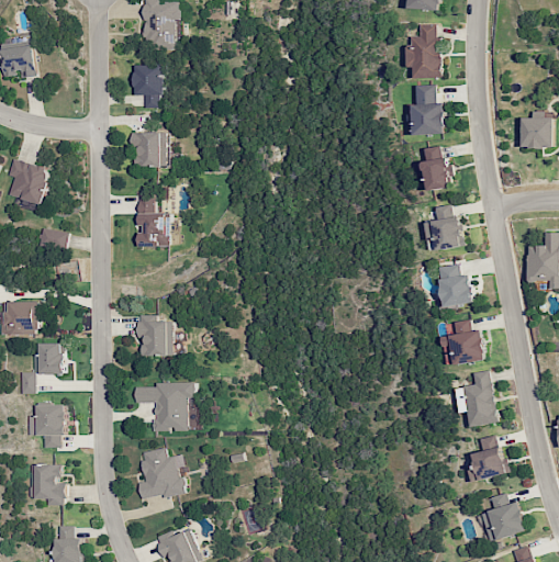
[(174,47),(172,19),(179,19),(178,1),(160,2),(160,0),(141,0),(143,48),(174,47)]
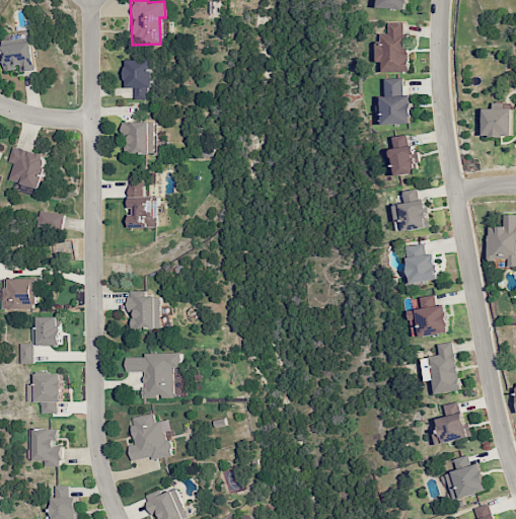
[(404,10),(406,0),(375,0),(375,7),(404,10)]
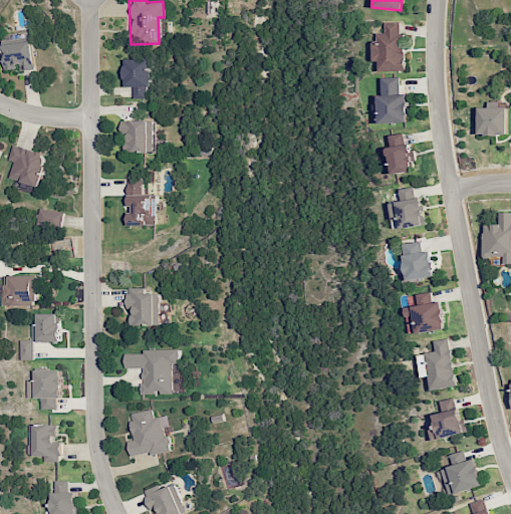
[(377,71),(403,70),(402,34),(398,34),(398,21),(384,22),(384,33),(376,33),(377,41),(370,41),(371,61),(376,61),(377,71)]
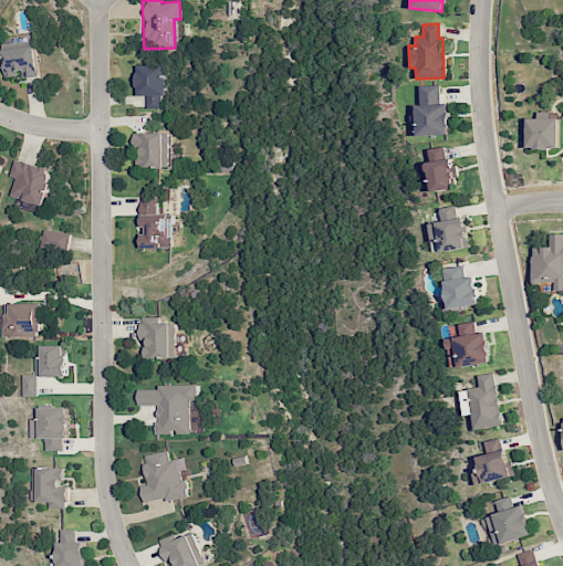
[(19,73),(20,79),(35,76),(30,40),(0,44),(0,67),(1,75),(19,73)]
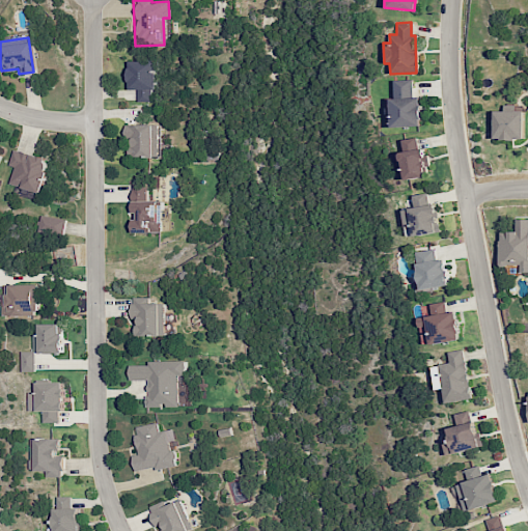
[(155,61),(126,60),(124,90),(135,90),(134,102),(148,102),(149,90),(154,90),(155,61)]
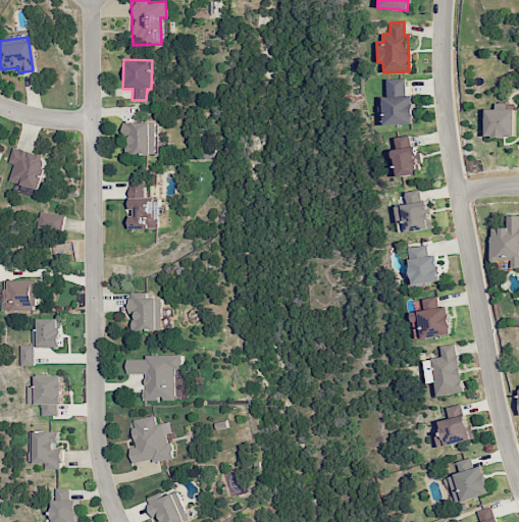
[(412,123),(411,95),(404,96),(403,77),(382,79),(384,125),(412,123)]
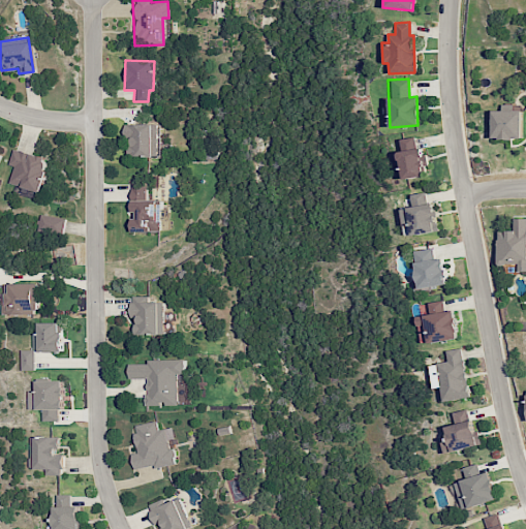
[(491,111),(491,138),(519,138),(519,110),(491,111)]
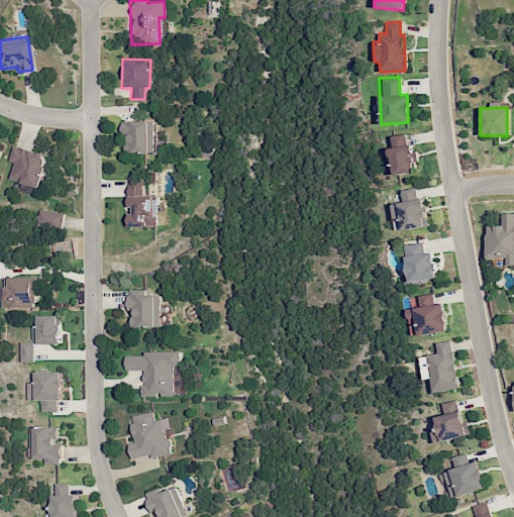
[(124,152),(152,152),(152,121),(119,121),(119,136),(124,136),(124,152)]
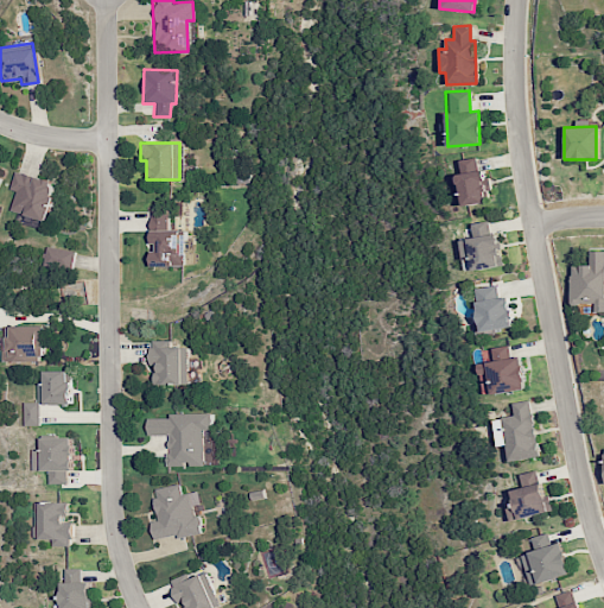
[(457,160),(459,172),(452,173),(453,184),(459,184),(463,206),(487,202),(482,170),(477,170),(475,157),(457,160)]
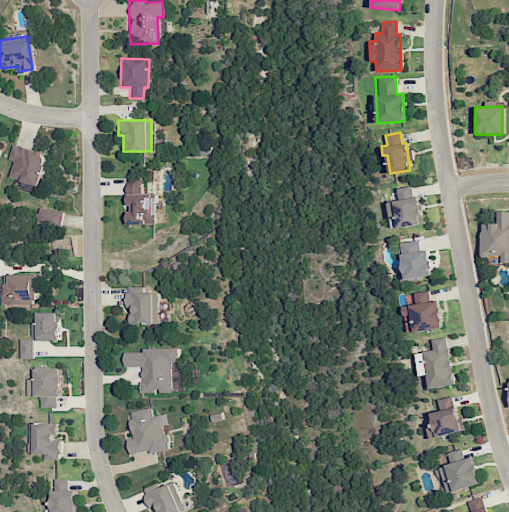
[(7,177),(37,186),(46,154),(10,144),(6,159),(11,161),(7,177)]
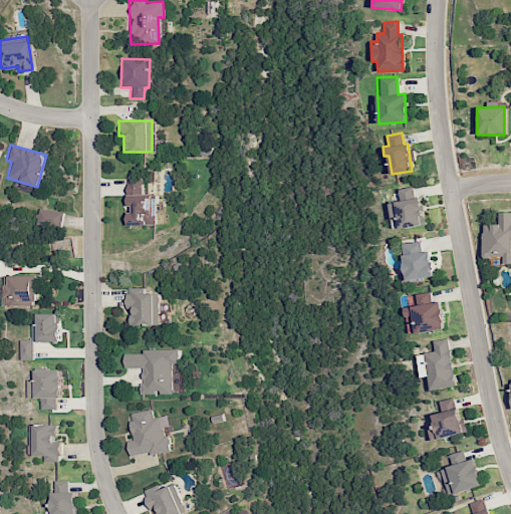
[(156,225),(156,194),(141,194),(140,177),(125,178),(126,213),(126,226),(156,225)]
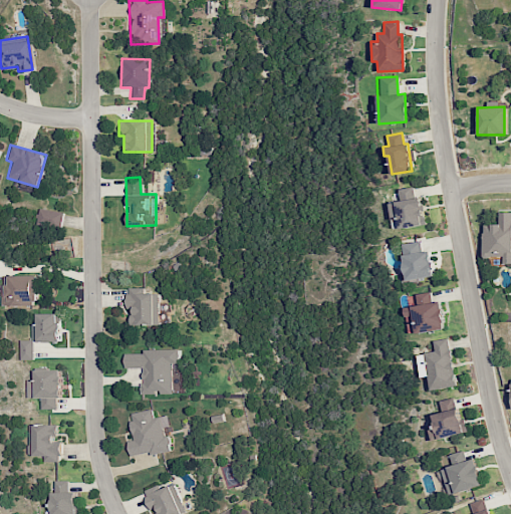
[(423,225),(415,186),(393,190),(395,202),(388,203),(391,220),(398,219),(400,229),(423,225)]
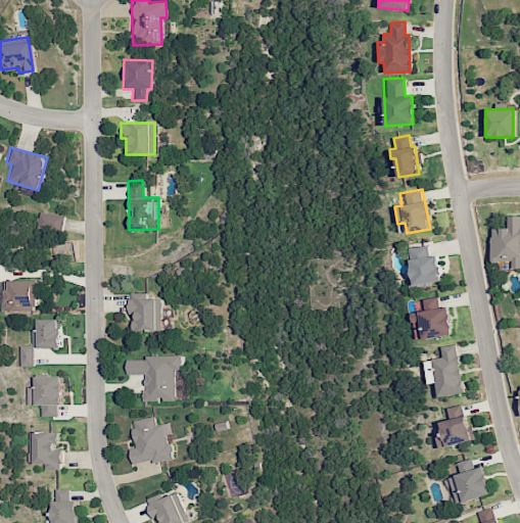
[(35,227),(59,232),(62,217),(38,211),(35,227)]
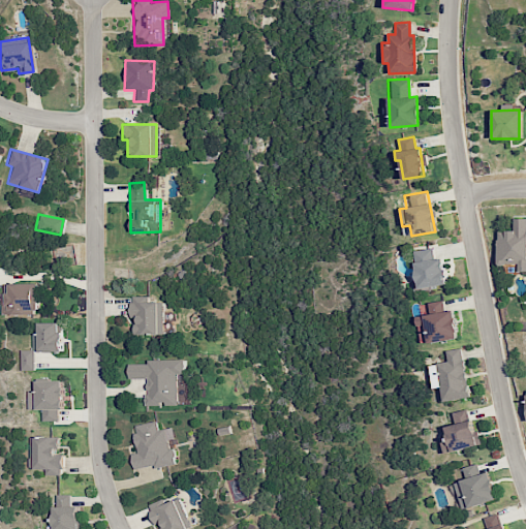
[(525,230),(525,218),(512,219),(512,231),(495,231),(496,265),(516,263),(516,272),(525,271),(525,230)]
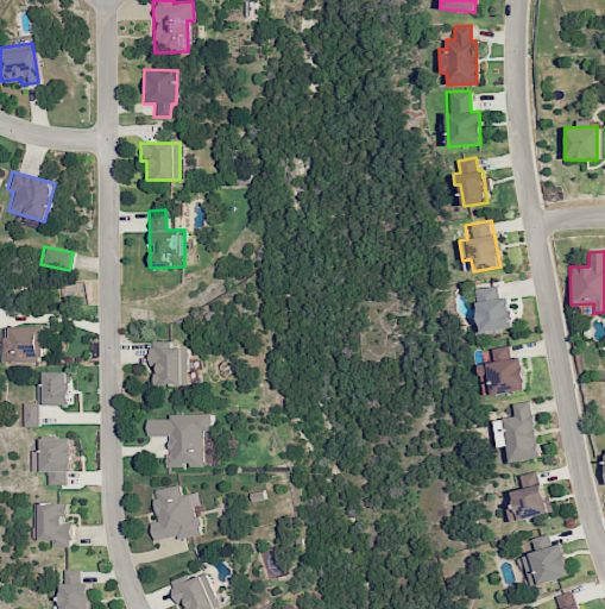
[(480,332),(511,328),(509,297),(497,299),(496,286),(476,288),(480,332)]
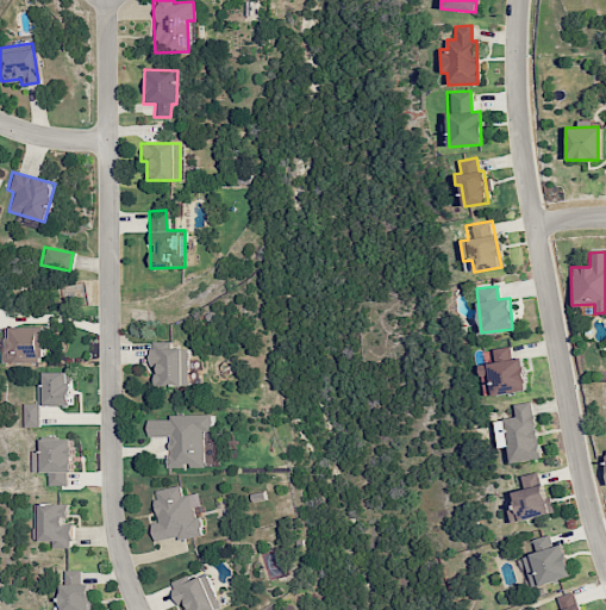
[(8,328),(8,338),(0,338),(0,362),(42,361),(42,327),(8,328)]
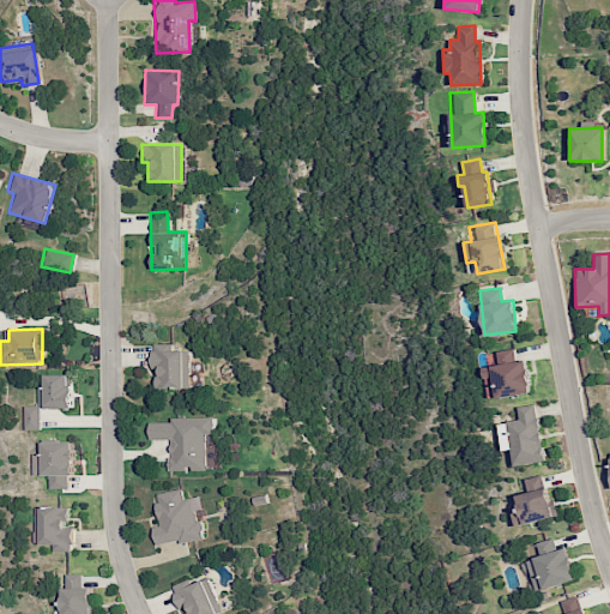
[(188,389),(187,350),(171,350),(171,343),(149,344),(149,368),(153,368),(153,389),(188,389)]
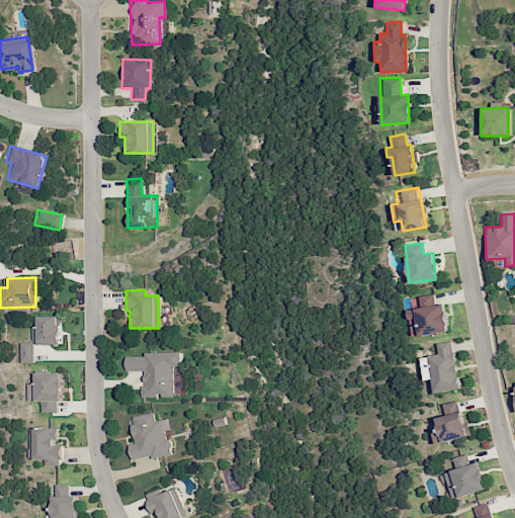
[(446,332),(442,304),(432,306),(431,293),(416,295),(418,309),(407,310),(410,336),(446,332)]
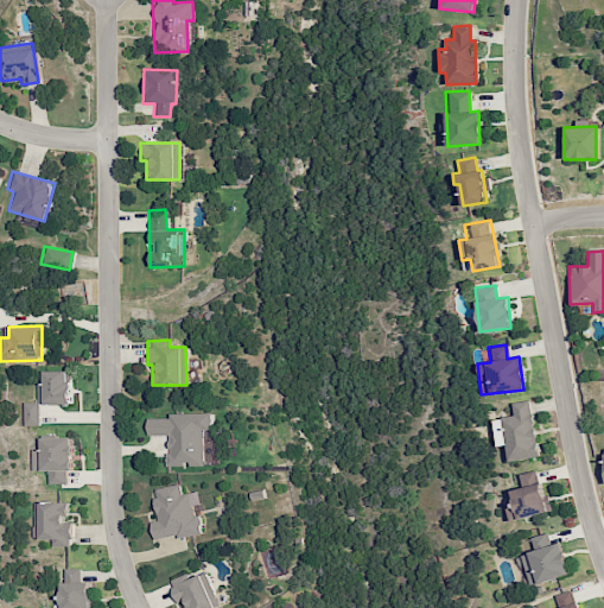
[(68,404),(68,371),(40,371),(40,384),(35,384),(35,403),(20,403),(20,425),(37,425),(37,404),(68,404)]
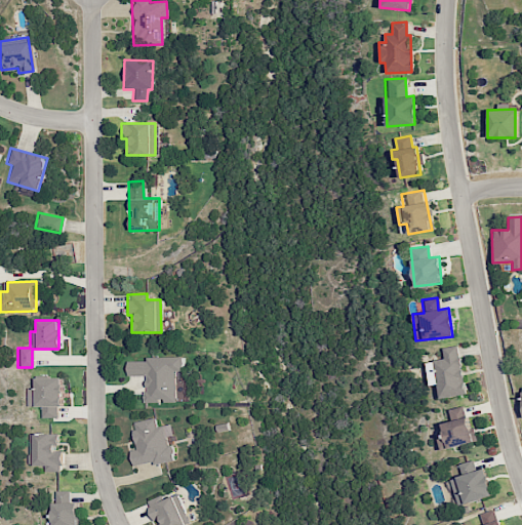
[(438,399),(464,394),(455,345),(440,348),(442,359),(425,362),(429,386),(436,384),(438,399)]
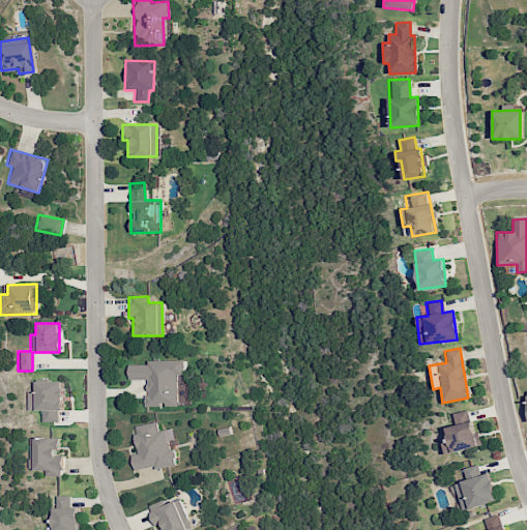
[(176,406),(176,375),(182,375),(182,359),(144,360),(144,364),(125,364),(126,379),(145,379),(145,395),(142,395),(143,406),(164,406),(176,406)]
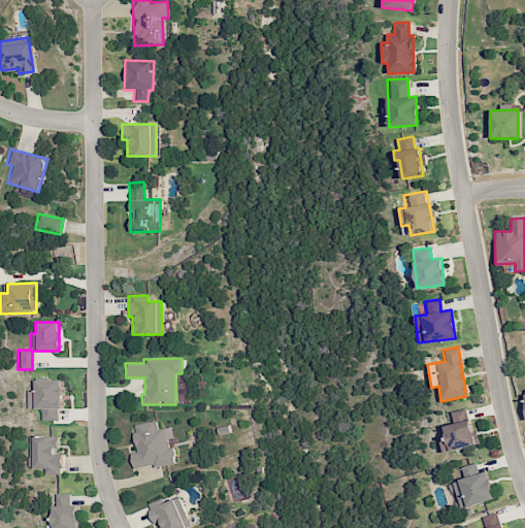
[(25,408),(39,408),(39,421),(56,420),(55,408),(61,408),(61,380),(33,380),(33,390),(24,390),(25,408)]
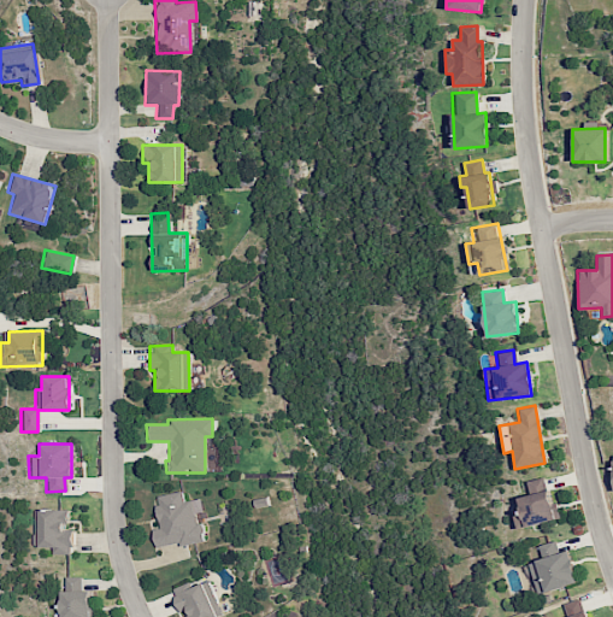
[(516,529),(554,519),(544,476),(524,481),(526,495),(517,498),(520,513),(513,516),(516,529)]
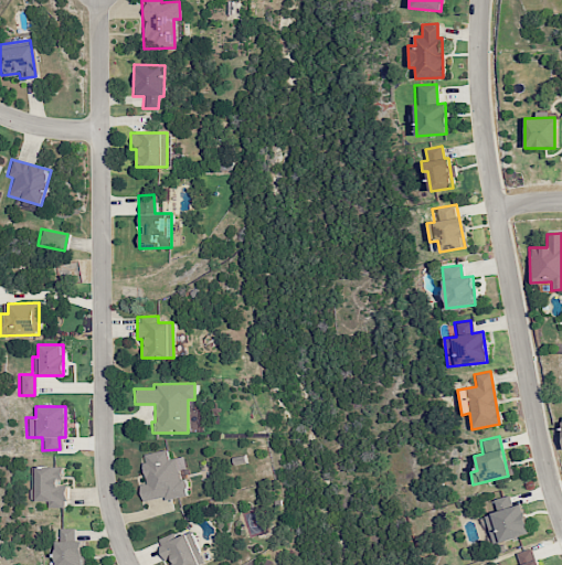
[(141,502),(187,494),(183,478),(179,479),(177,470),(184,469),(182,456),(168,459),(166,449),(139,454),(145,483),(138,484),(141,502)]
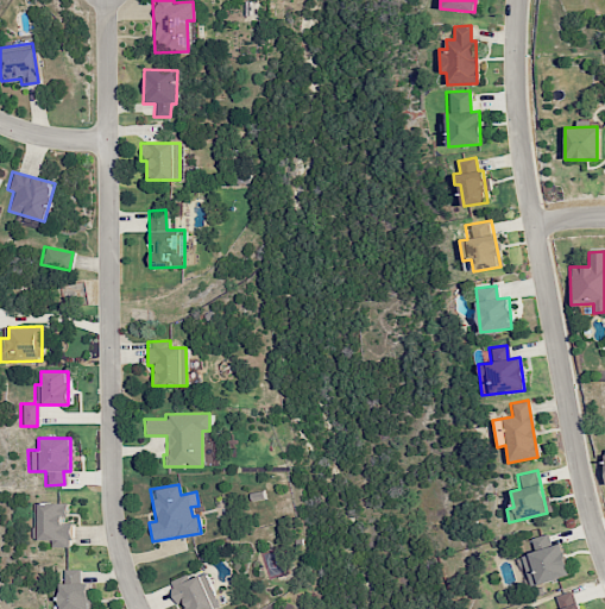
[(31,502),(30,540),(49,540),(49,547),(69,547),(70,523),(64,523),(64,503),(31,502)]
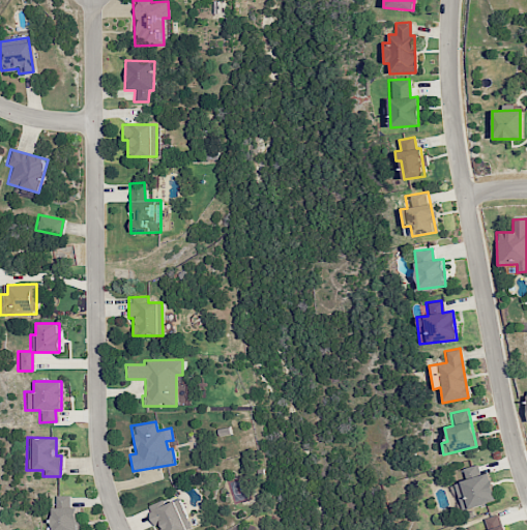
[(495,501),(488,472),(478,474),(475,464),(461,468),(464,481),(448,486),(450,495),(457,494),(461,510),(495,501)]
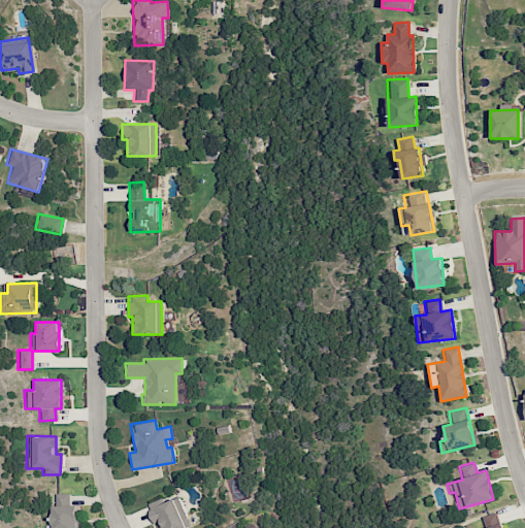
[(67,493),(51,494),(51,527),(77,527),(77,505),(68,505),(67,493)]
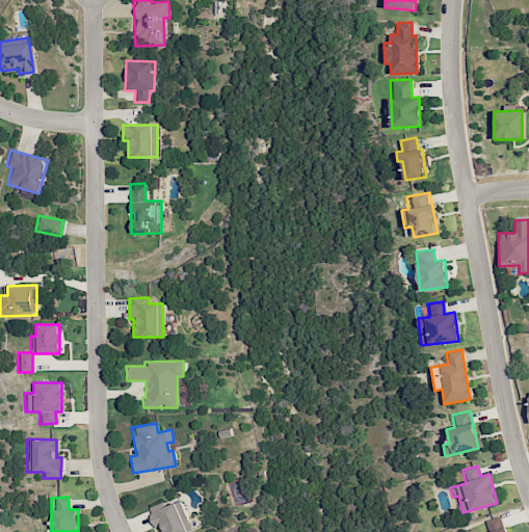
[(186,531),(191,530),(177,497),(146,510),(154,528),(157,527),(159,531),(186,531)]
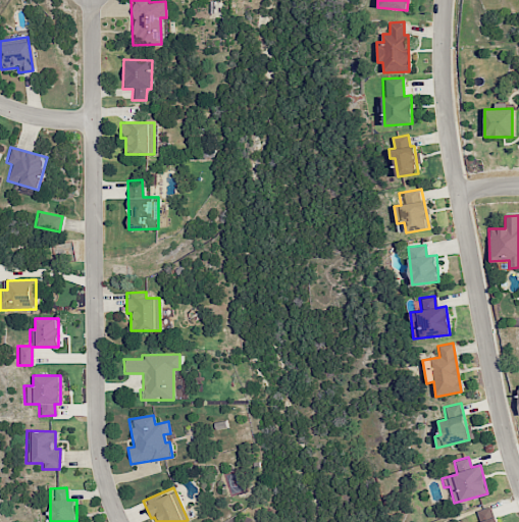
[(496,521),(491,506),(474,511),(477,521),(496,521)]
